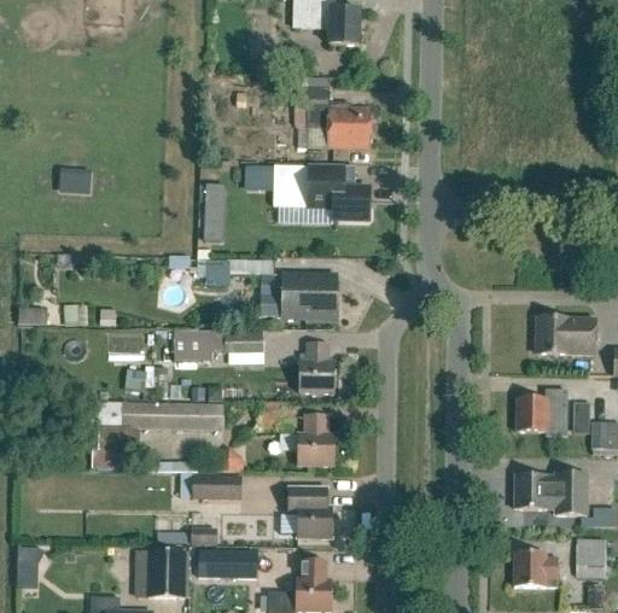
[(359,45),(360,10),(334,9),(334,0),(296,0),(296,15),(305,16),(305,27),(330,27),(330,45),(359,45)]
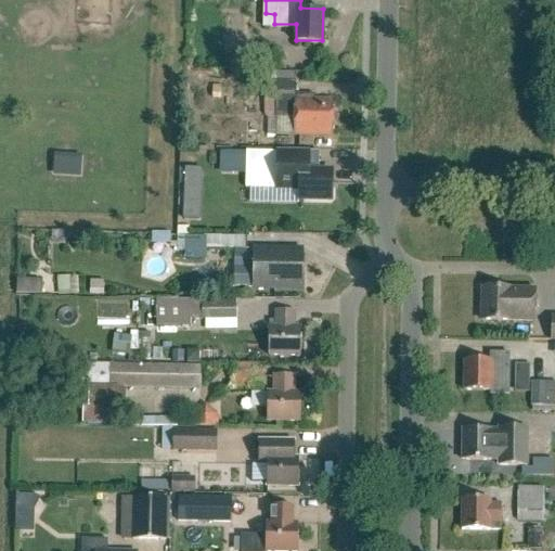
[(333,132),(333,97),(295,95),(295,78),(273,78),(272,91),(274,91),(274,115),(294,115),(294,132),(333,132)]
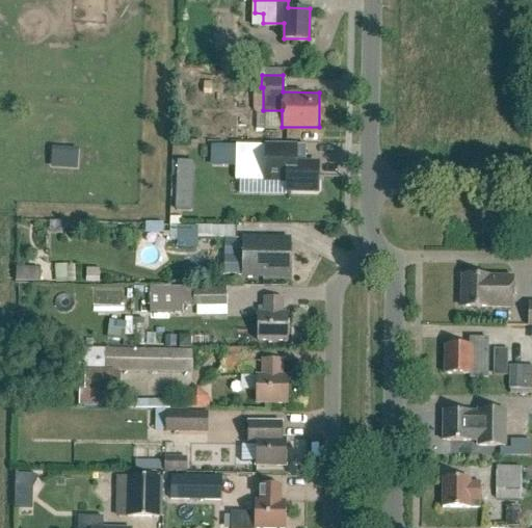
[(295,143),(288,143),(236,142),(235,177),(286,178),(286,188),(318,188),(318,161),(295,161),(295,143)]
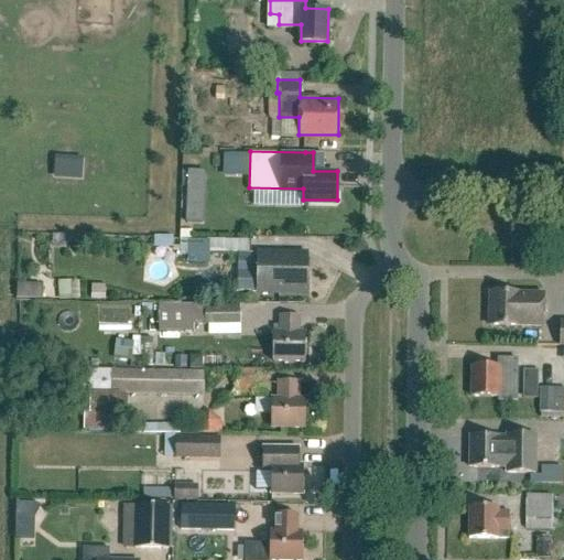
[(184,204),(183,222),(201,222),(201,205),(184,204)]
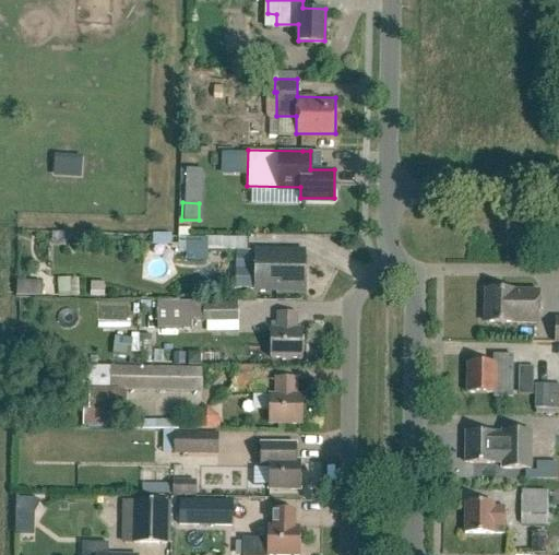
[(247,249),(247,235),(177,235),(177,249),(185,249),(185,258),(206,258),(206,248),(235,249),(234,286),(256,286),(304,287),(304,249),(256,249),(247,249)]
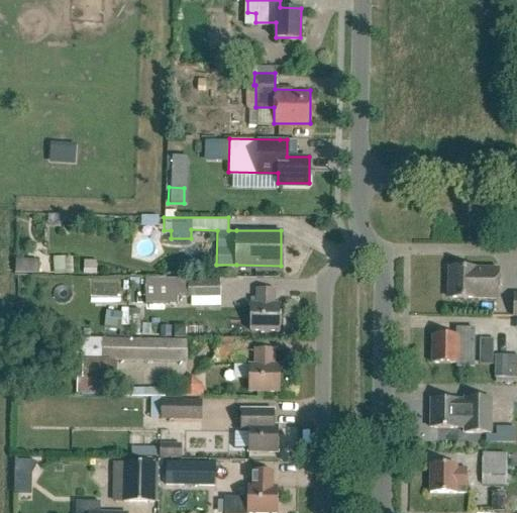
[(15,258),(15,271),(38,272),(38,259),(15,258)]
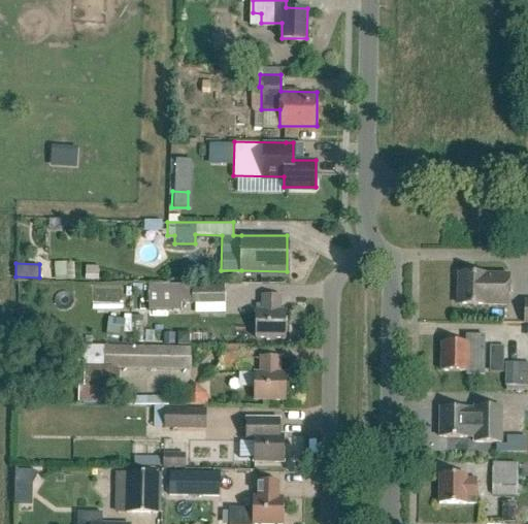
[(508,302),(508,272),(459,271),(458,301),(508,302)]
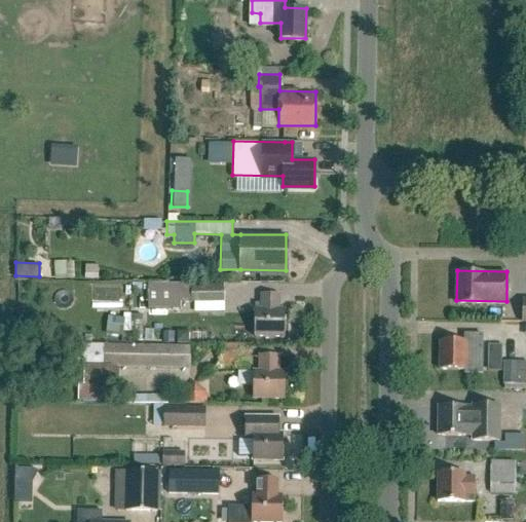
[(190,300),(224,300),(224,282),(190,282),(190,300)]
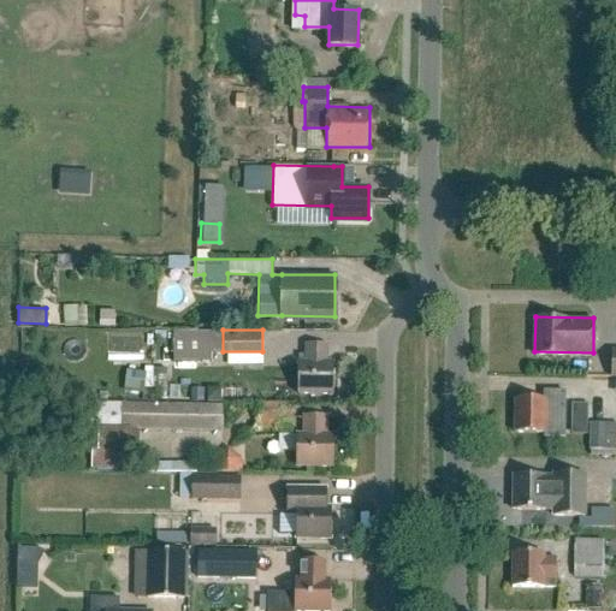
[(172,360),(212,360),(212,331),(172,331),(172,360)]
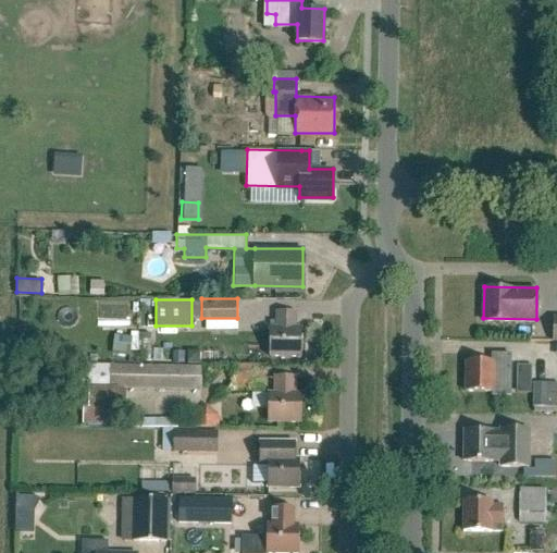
[(296,326),(296,309),(276,309),(275,326),(270,326),(270,354),(301,355),(301,326),(296,326)]
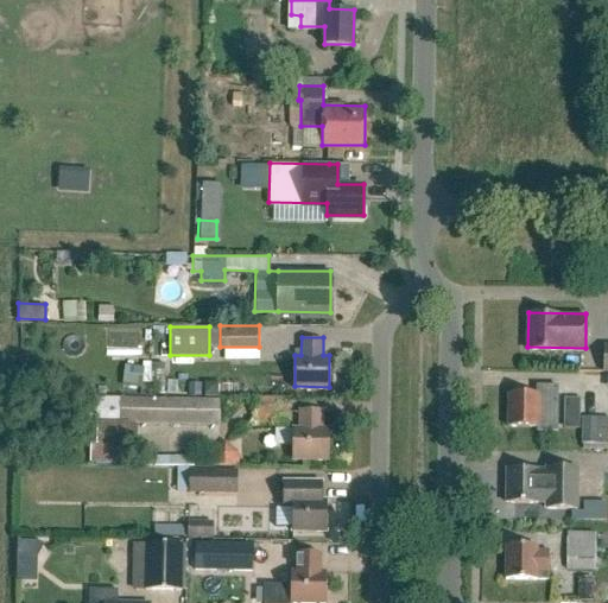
[(131,363),(128,382),(141,383),(144,365),(131,363)]
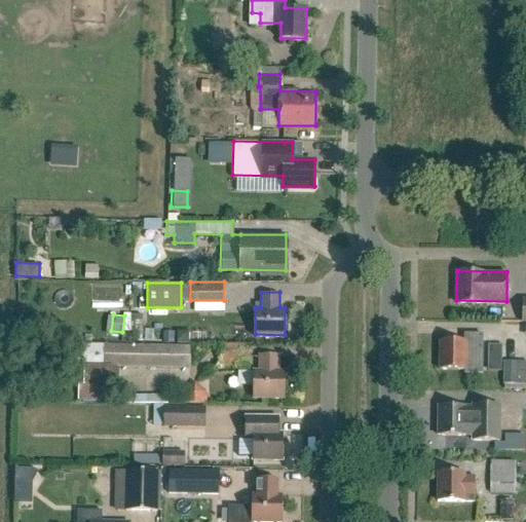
[(482,371),(483,332),(464,331),(464,338),(440,338),(440,367),(464,367),(464,371),(482,371)]
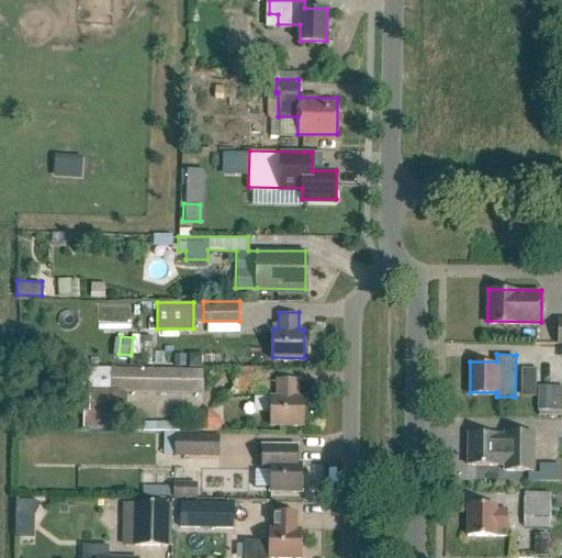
[(201,392),(202,367),(86,365),(86,371),(75,370),(75,387),(82,387),(82,425),(125,425),(126,390),(201,392)]
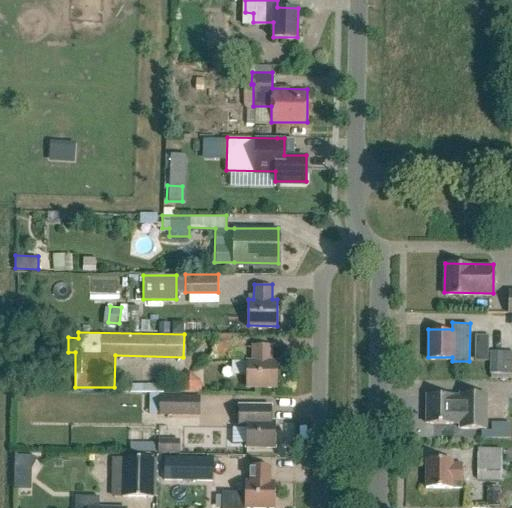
[(486,358),(487,333),(474,333),(473,358),(486,358)]
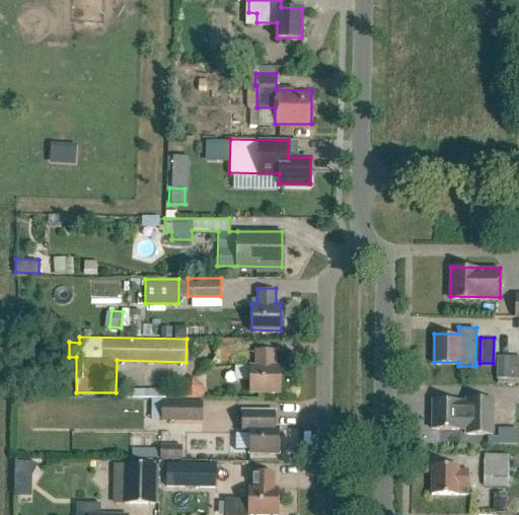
[(275,365),(275,349),(256,349),(255,364),(234,364),(233,377),(250,377),(250,391),(280,391),(281,365),(275,365)]
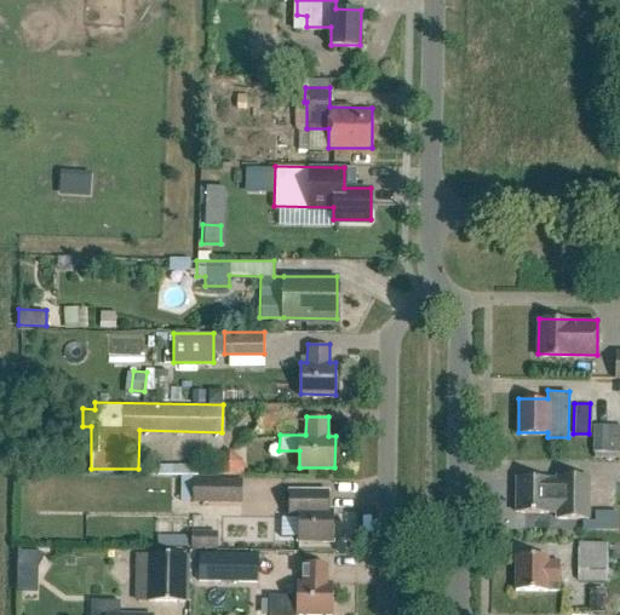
[(619,455),(619,424),(593,424),(592,449),(595,449),(595,455),(619,455)]
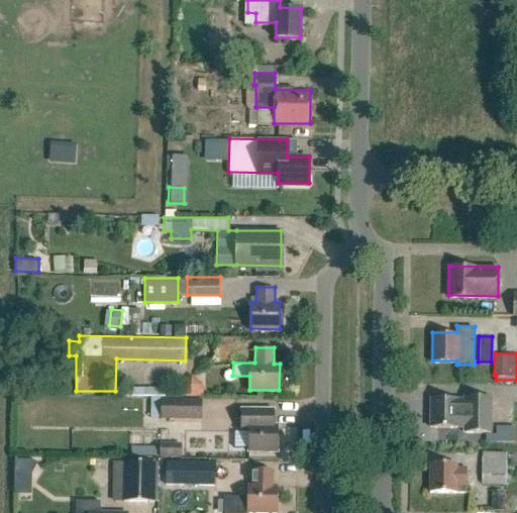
[(464,396),(464,398),(457,398),(431,397),(431,425),(456,426),(456,425),(464,425),(464,431),(490,431),(491,396),(464,396)]
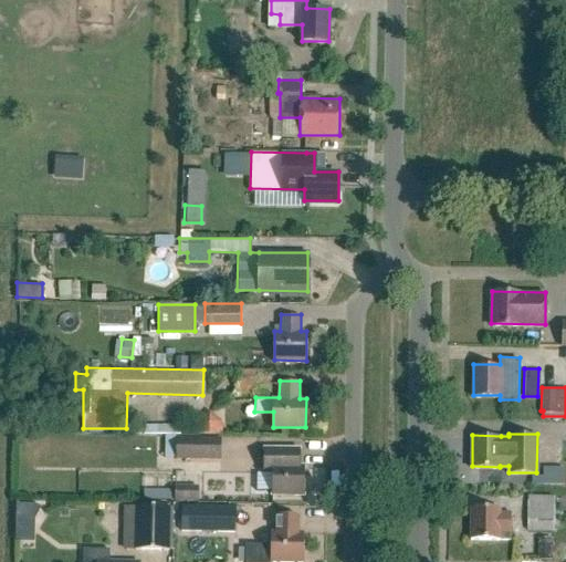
[(219,458),(220,436),(175,435),(175,457),(219,458)]
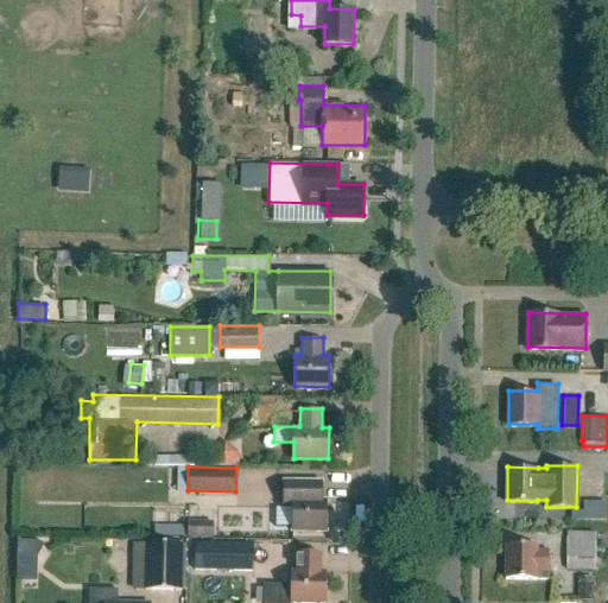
[(327,529),(328,499),(322,499),(323,480),(284,478),(284,499),(293,499),(292,506),(292,524),(292,528),(327,529)]
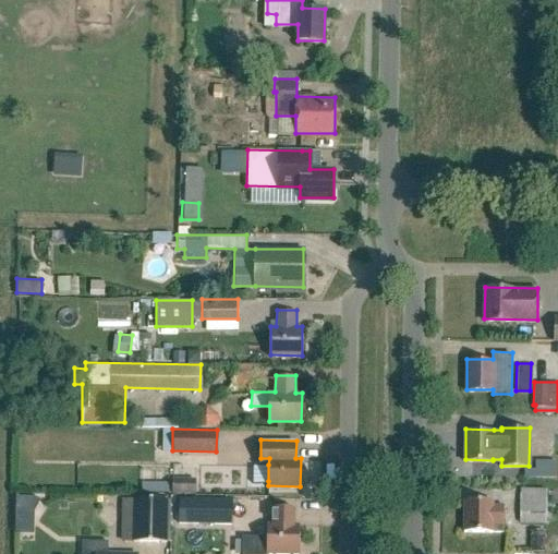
[(226,483),(226,465),(211,465),(211,482),(226,483)]
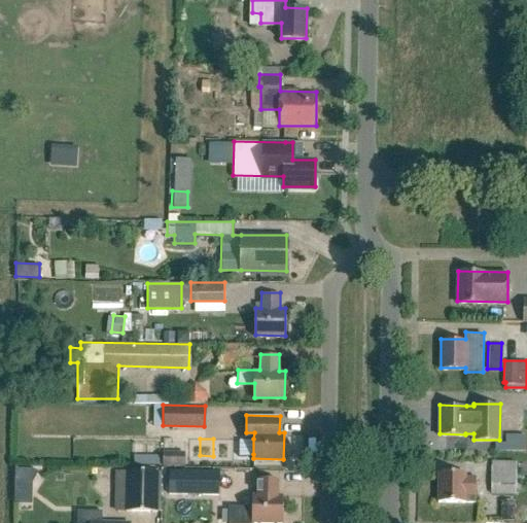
[(240,439),(240,454),(253,454),(253,439),(240,439)]
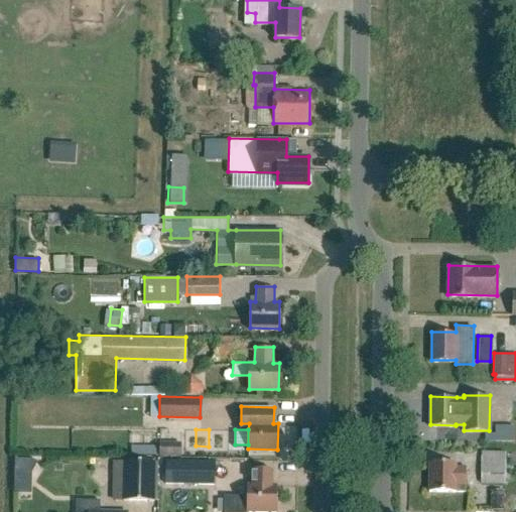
[(180,455),(180,440),(158,439),(158,455),(180,455)]
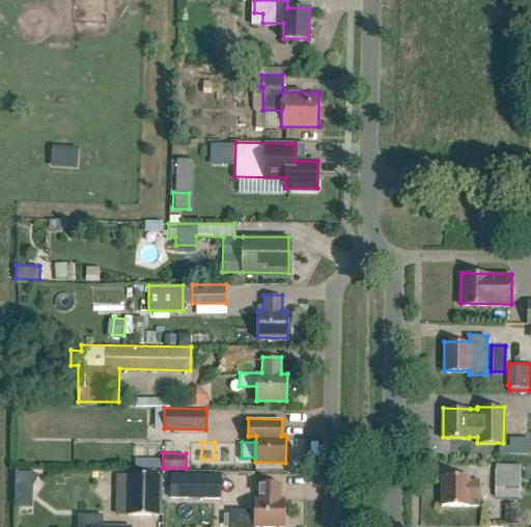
[(138,470),(161,470),(162,456),(139,456),(138,470)]
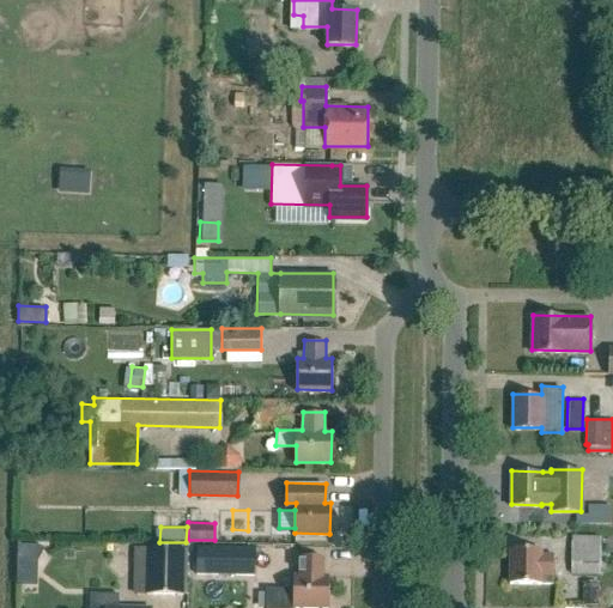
[(600,572),(601,535),(570,535),(570,572),(600,572)]
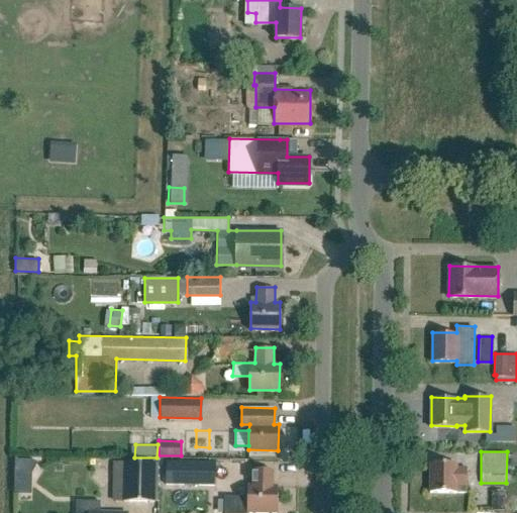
[(15,457),(14,470),(30,470),(36,460),(30,458),(15,457)]
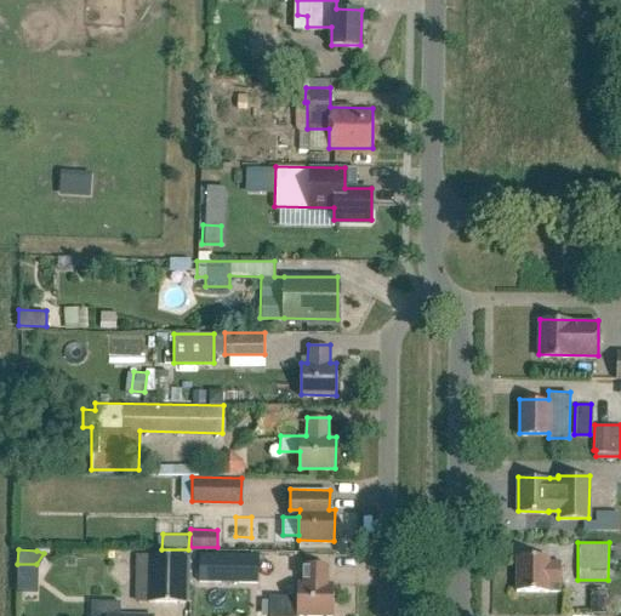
[(256,553),(197,552),(197,580),(256,581),(256,553)]
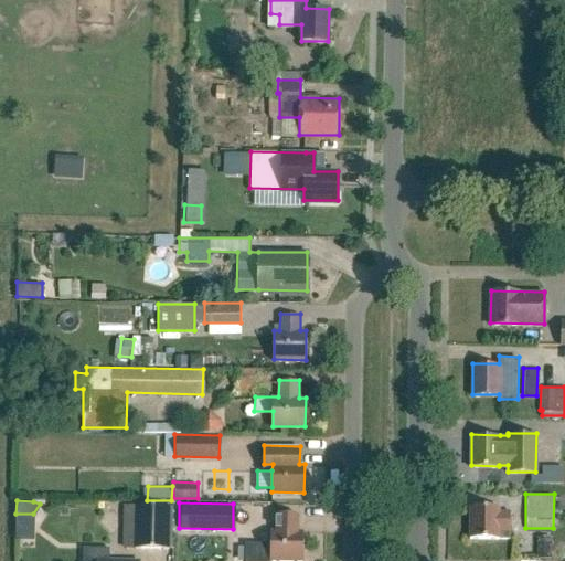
[(170,547),(172,505),(132,504),(131,546),(170,547)]
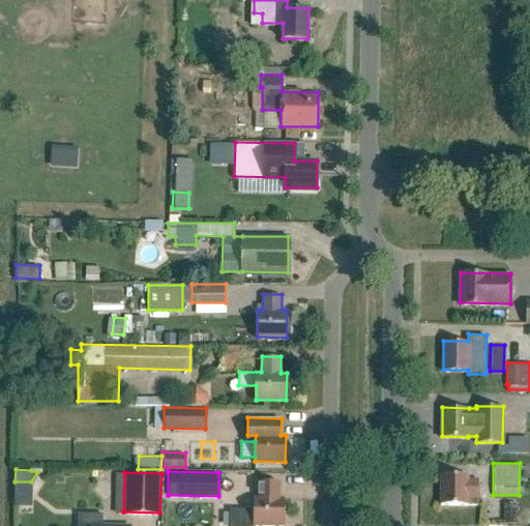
[(478,497),(478,477),(468,477),(468,474),(442,473),(441,502),(468,503),(468,497),(478,497)]
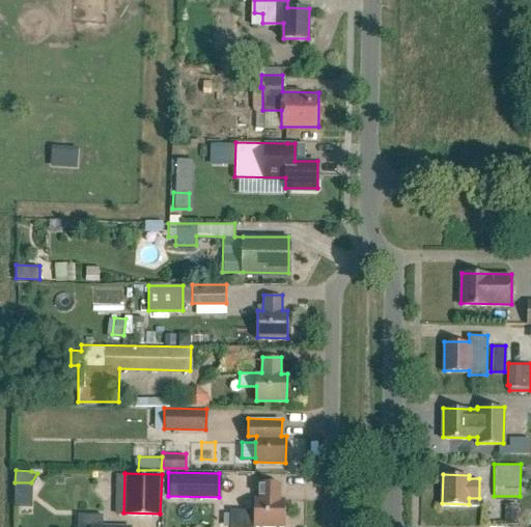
[(279,498),(280,482),(260,481),(260,498),(255,497),(254,511),(233,510),(232,526),(255,526),(255,525),(285,526),(285,498),(279,498)]
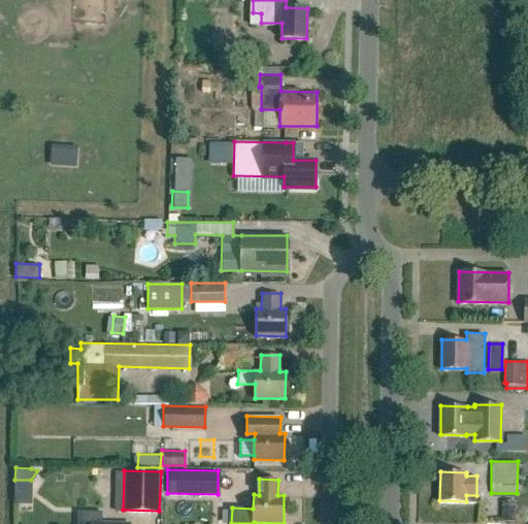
[(501,499),(501,521),(514,521),(515,499),(501,499)]
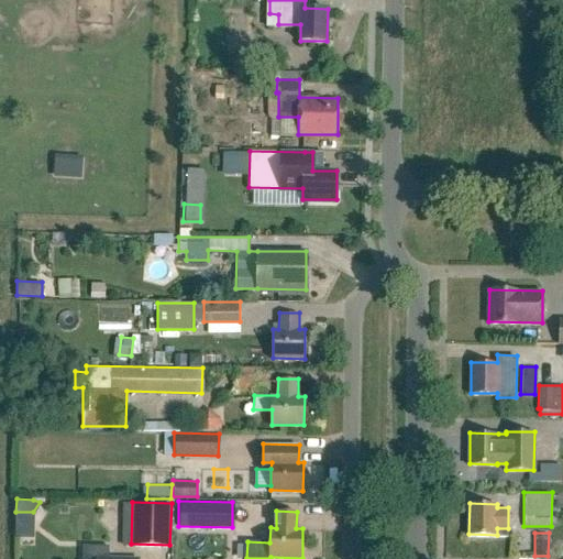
[(139,558),(140,557),(109,557),(109,544),(83,543),(81,558),(139,558)]
